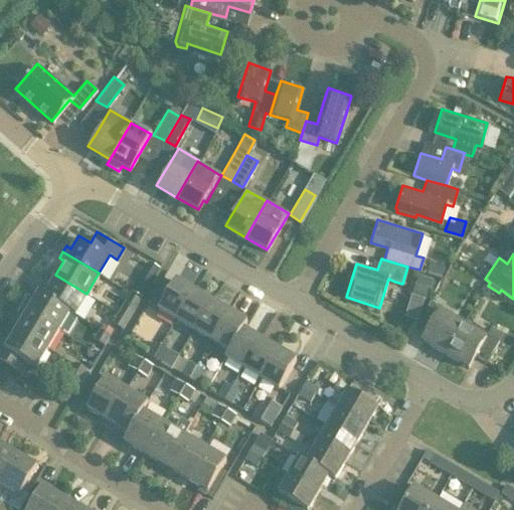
[(135,291),(141,295),(158,266),(151,262),(135,291)]
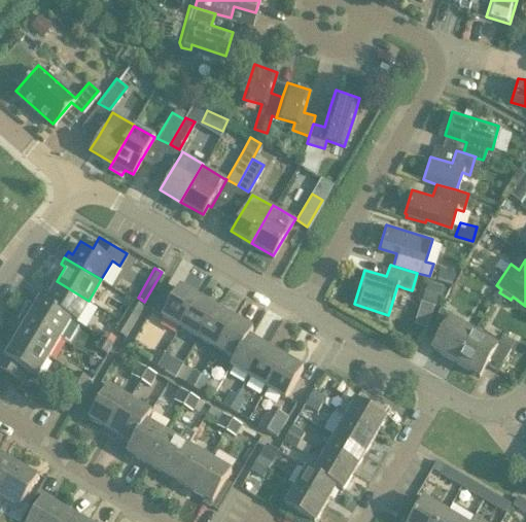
[(443,283),(426,277),(420,296),(436,302),(443,283)]
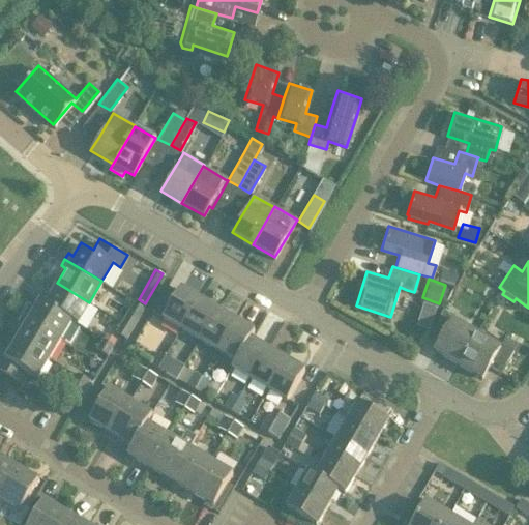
[(40,300),(70,319),(77,322),(89,302),(57,283),(49,297),(43,294),(40,300)]
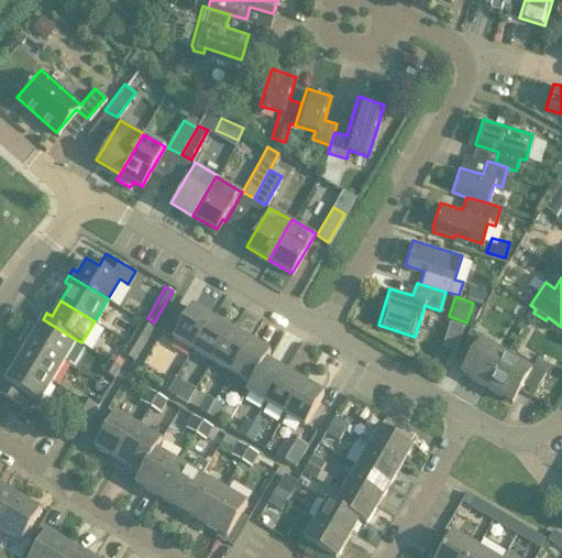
[(173,335),(193,347),(211,315),(191,304),(173,335)]
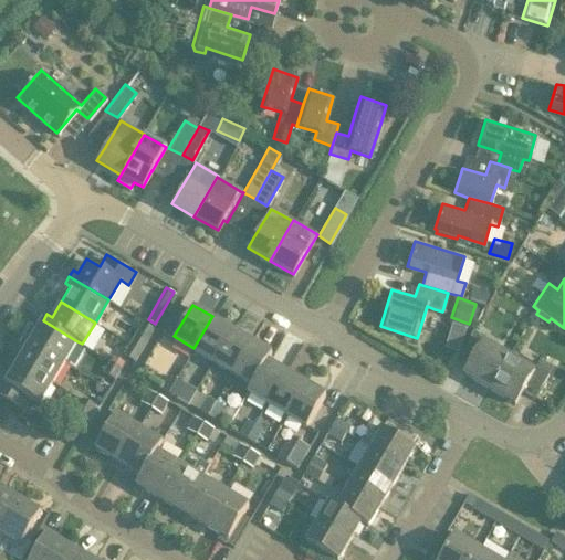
[(194,348),(212,360),(231,328),(212,316),(194,348)]
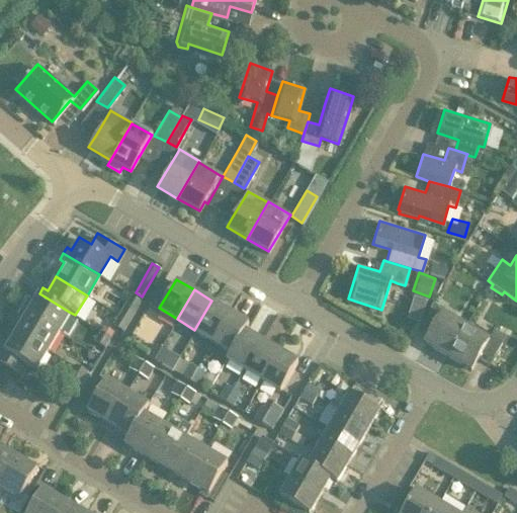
[(25,302),(21,309),(58,330),(69,312),(39,293),(37,291),(29,305),(25,302)]
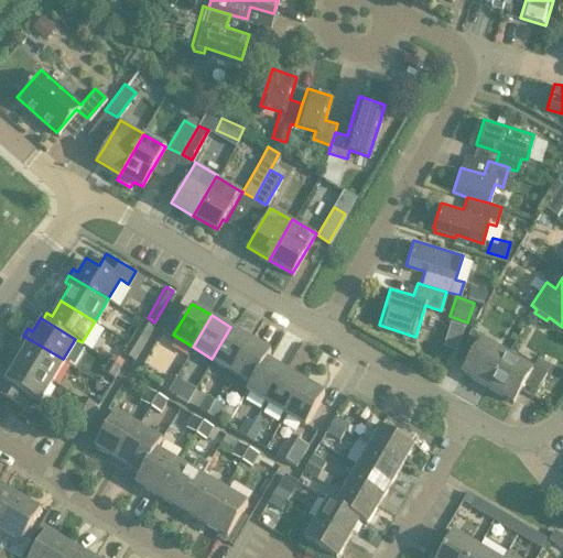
[(134,329),(128,340),(140,348),(147,337),(147,338),(154,326),(142,318),(136,330),(134,329)]
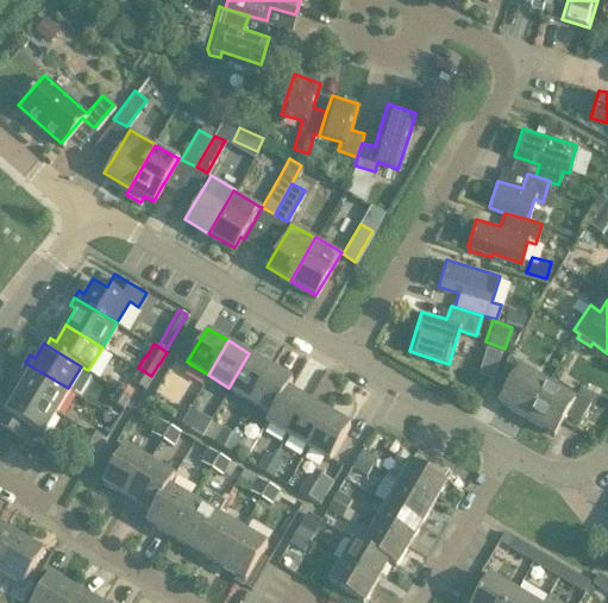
[(249,353),(229,388),(250,400),(270,365),(249,353)]
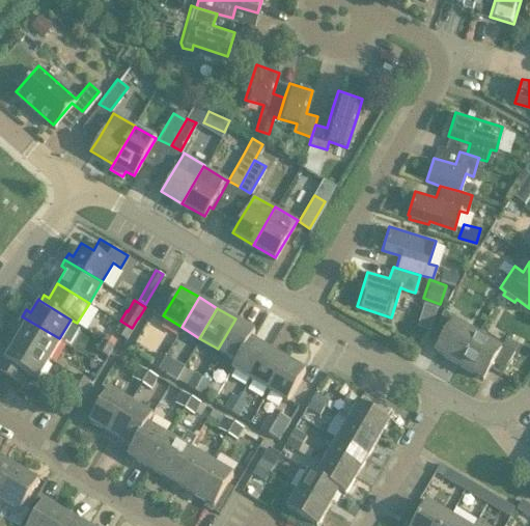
[(435,350),(458,363),(476,333),(452,320),(454,315),(443,309),(430,331),(442,338),(435,350)]
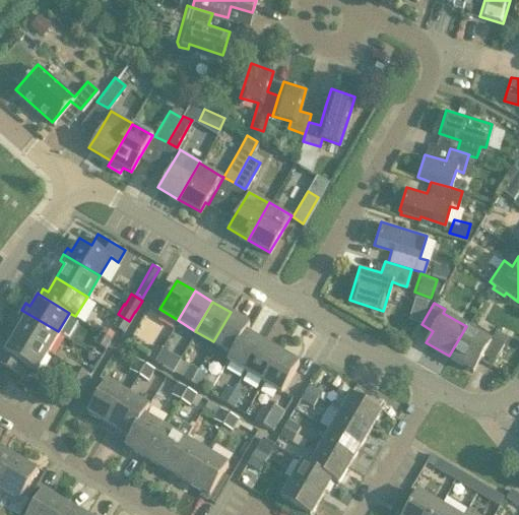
[(22,318),(15,331),(47,349),(58,331),(21,310),(18,315),(22,318)]
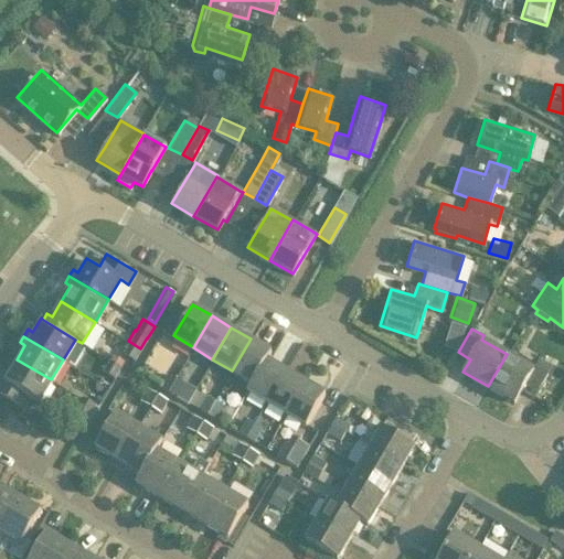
[(232,371),(251,382),(266,357),(270,351),(251,339),(232,371)]
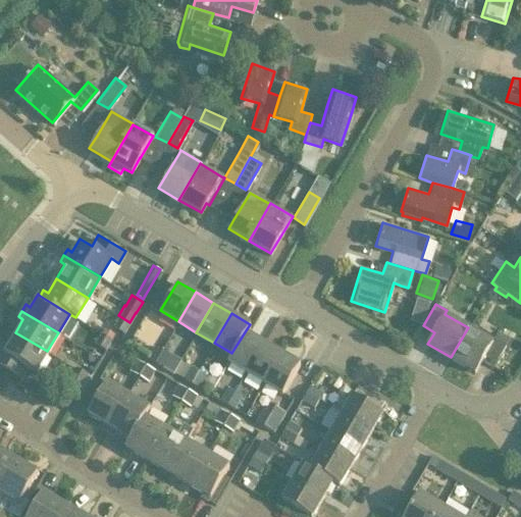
[(129,322),(118,315),(112,325),(123,332),(129,322)]
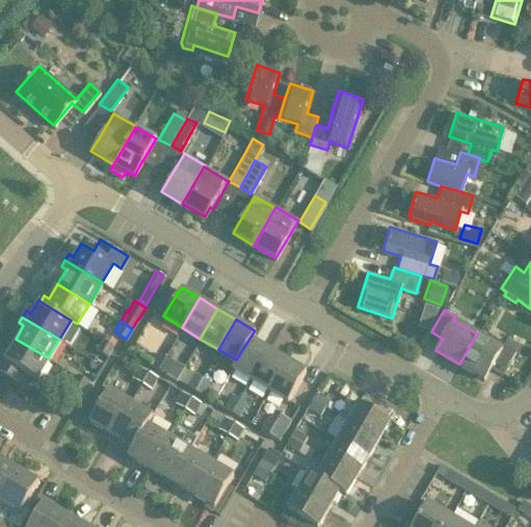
[(483,378),(490,366),(502,372),(514,350),(503,344),(501,347),(477,334),(459,364),(483,378)]
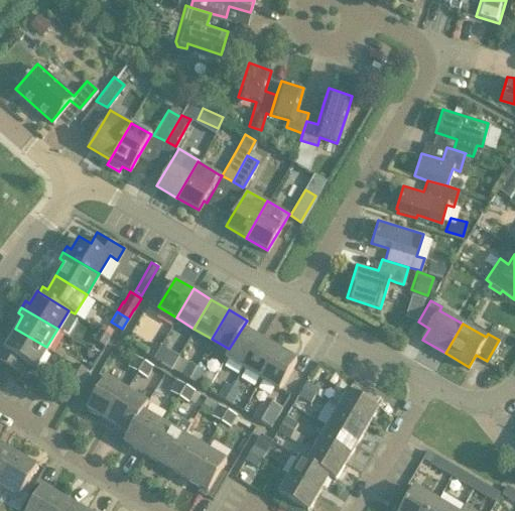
[(99,327),(93,338),(104,344),(110,335),(99,327)]
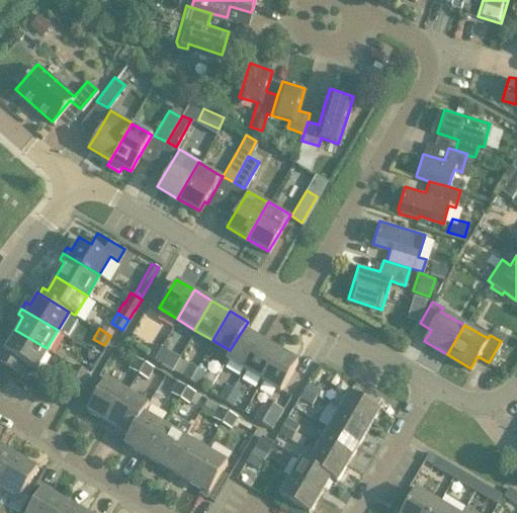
[(226,357),(244,368),(261,338),(244,328),(230,350),(226,357)]
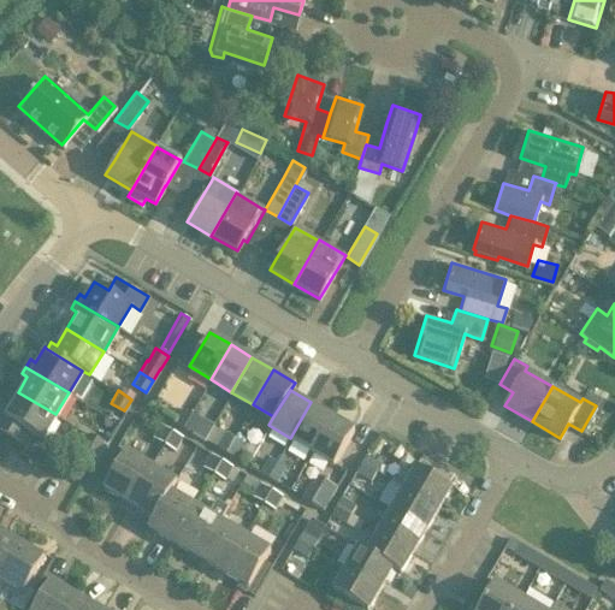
[(55,414),(18,392),(9,407),(4,404),(0,409),(0,428),(24,443),(31,431),(42,437),(55,414)]
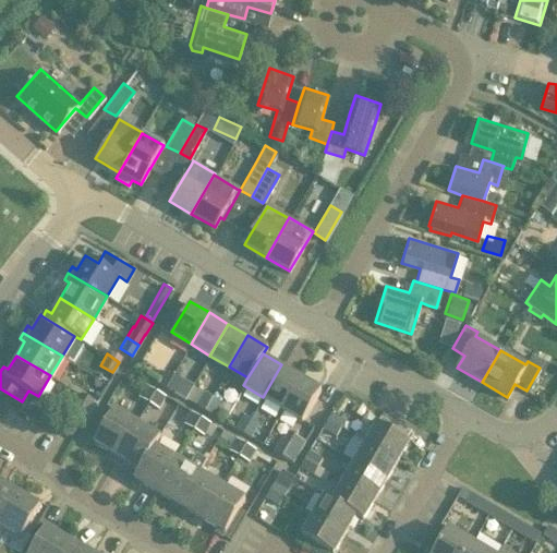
[(281,364),(263,397),(301,420),(321,388),(281,364)]
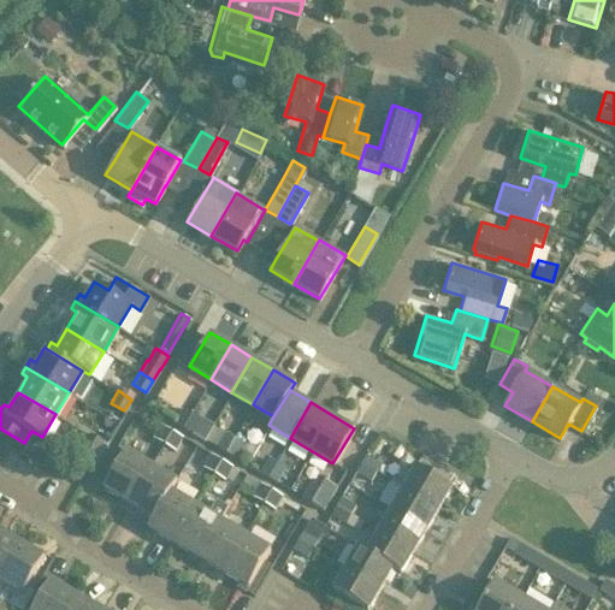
[(175,420),(183,426),(191,410),(183,404),(175,420)]
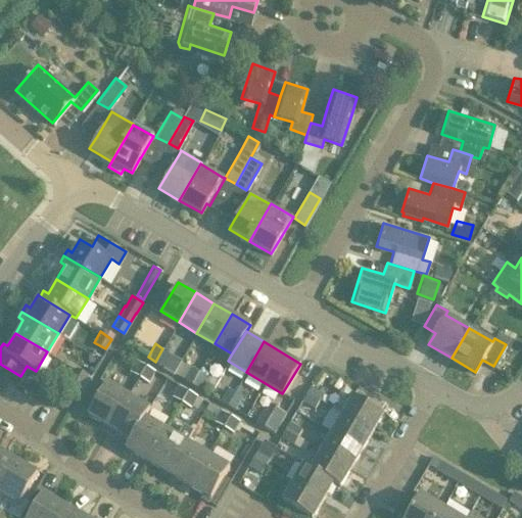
[(162,348),(155,362),(162,366),(171,354),(162,348)]
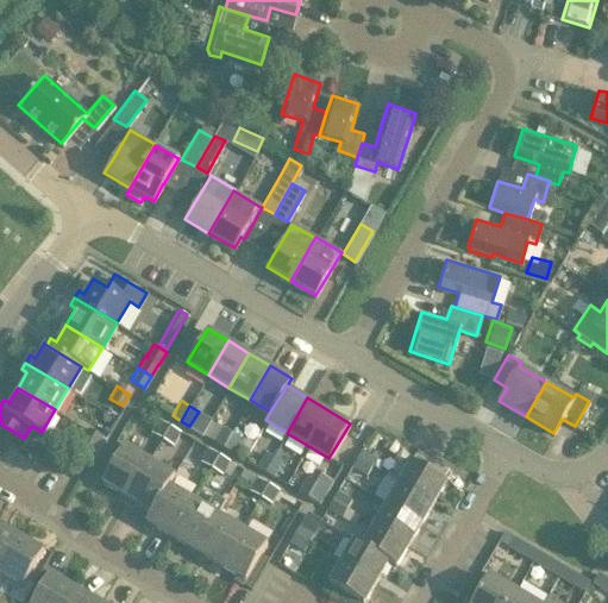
[(150,431),(162,437),(169,424),(158,416),(150,431)]
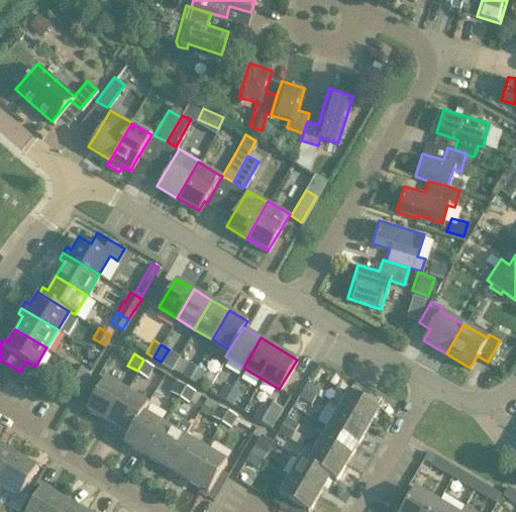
[(181,374),(189,378),(197,366),(189,361),(179,355),(172,368),(181,374)]
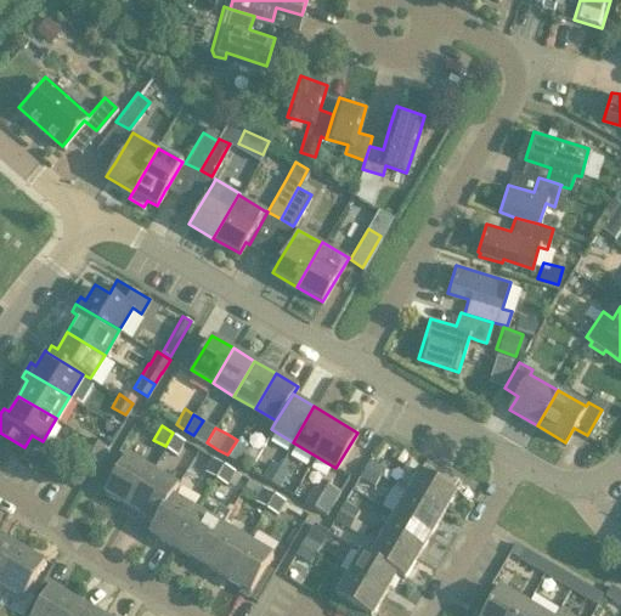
[(176,453),(184,440),(173,433),(165,446),(176,453)]
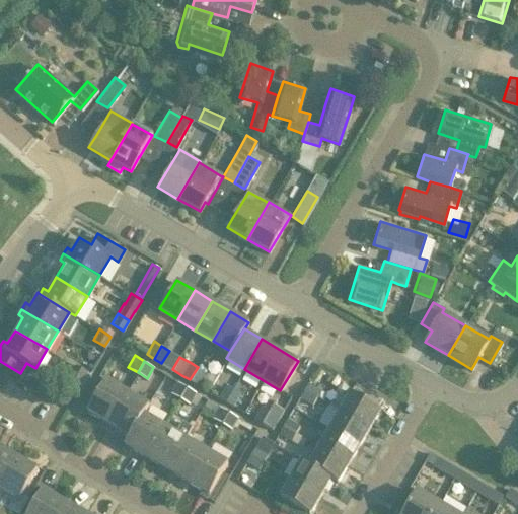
[(76,363),(60,390),(70,397),(86,370),(76,363)]
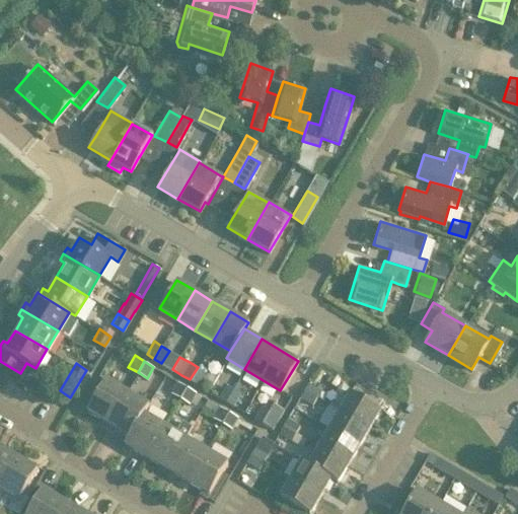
[(198,384),(204,371),(198,367),(190,379),(198,384)]
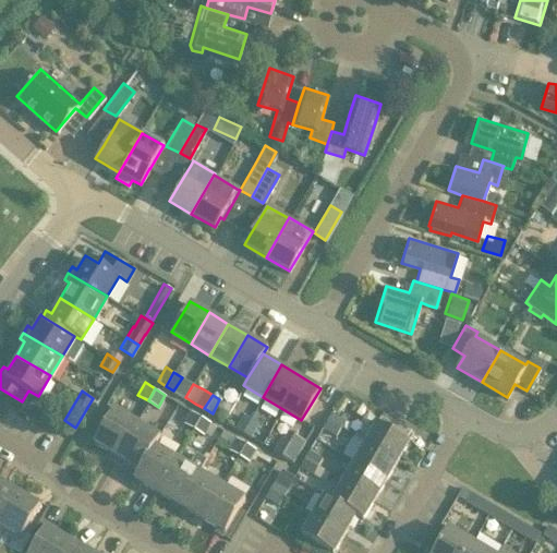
[(136,421),(113,407),(94,441),(117,454),(136,421)]
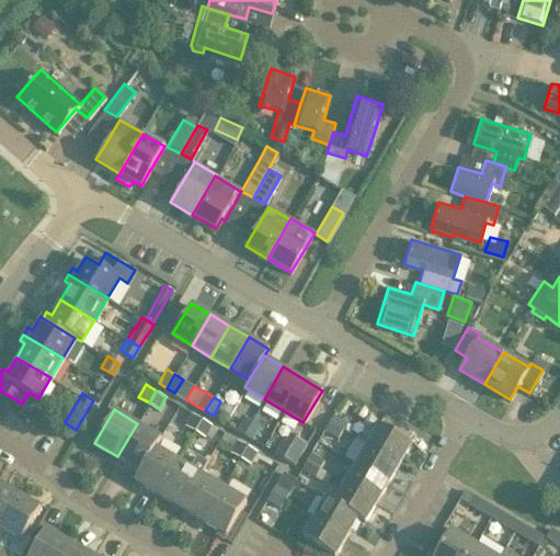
[(183,423),(194,429),(201,417),(191,411),(183,423)]
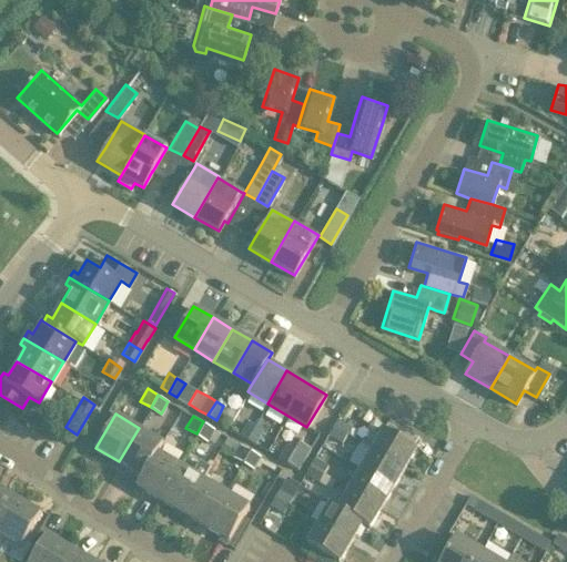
[(336,417),(332,425),(346,432),(351,425),(336,417)]
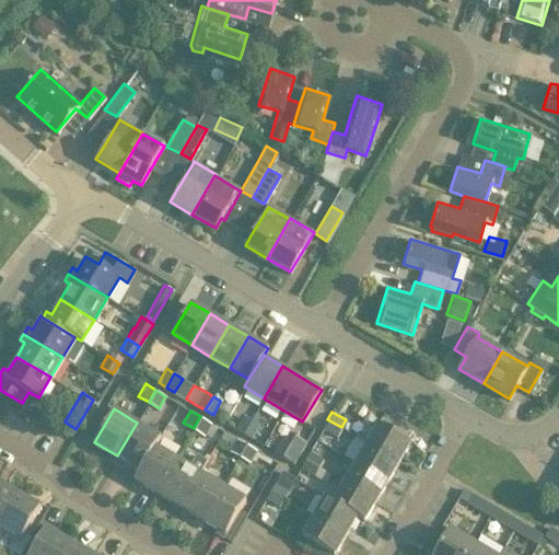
[(235,428),(243,432),(251,418),(243,414),(235,428)]
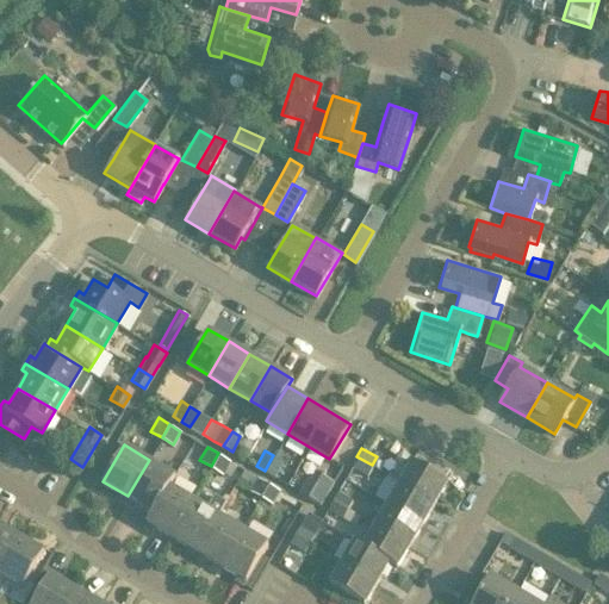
[(230,460),(218,453),(211,466),(222,473),(230,460)]
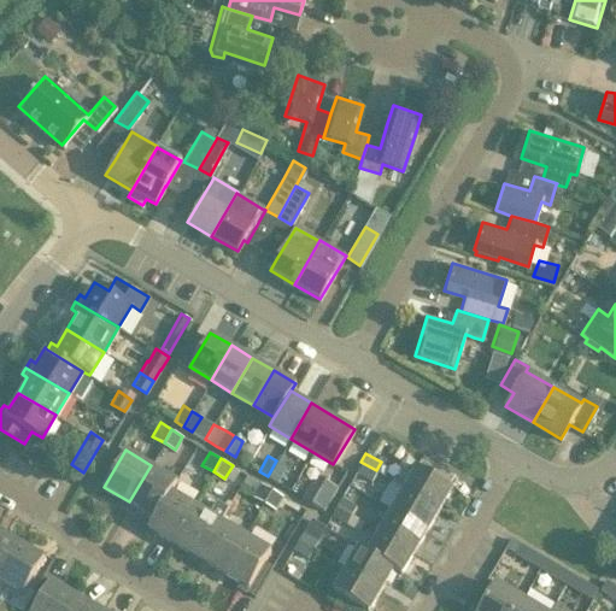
[(268,476),(277,481),(286,466),(276,460),(268,476)]
